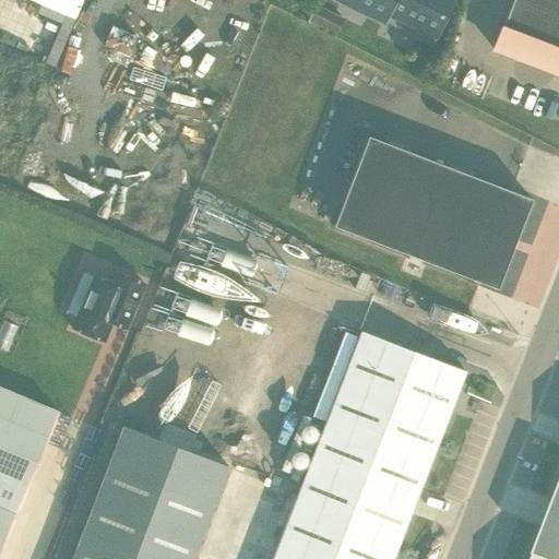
[(334,0),(385,25),(389,18),(416,31),(413,37),(430,46),(433,39),(437,40),(456,0),(334,0)]
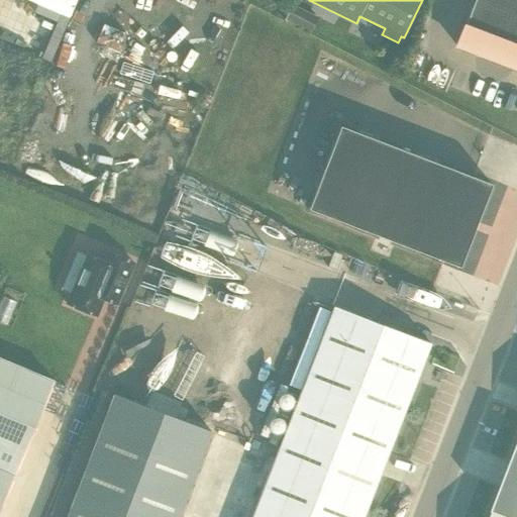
[(516,0),(475,0),(457,45),(516,68),(516,0)]
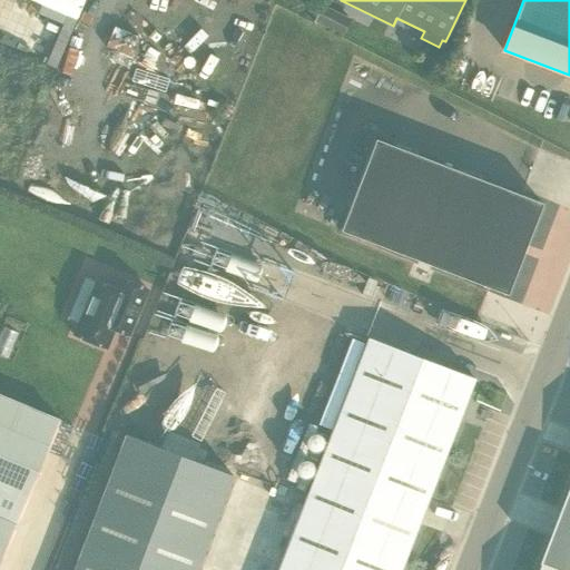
[(351,18),(322,5),(313,22),(343,36),(351,18)]
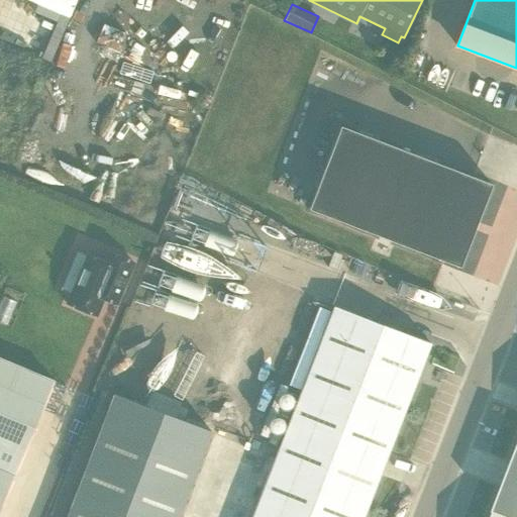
[(459,266),(492,183),(340,124),(308,207),(459,266)]
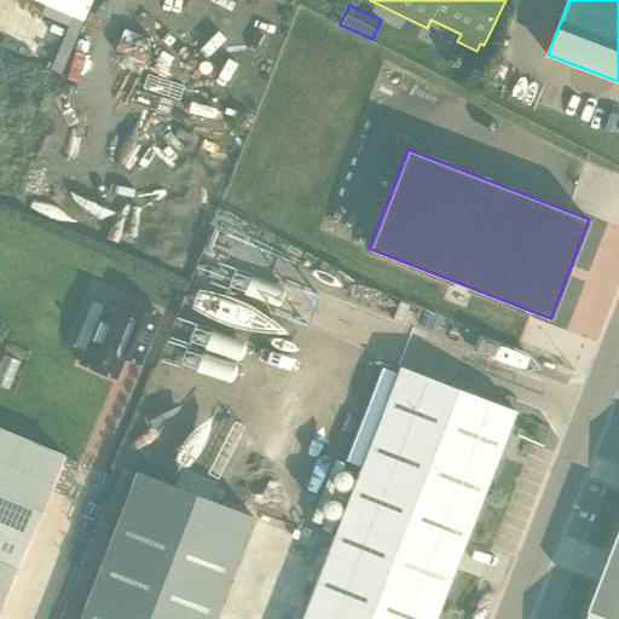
[(161,314),(131,301),(125,313),(104,305),(94,329),(84,325),(81,331),(75,345),(86,350),(84,353),(80,363),(115,377),(125,356),(129,351),(140,356),(138,363),(139,363),(161,314)]
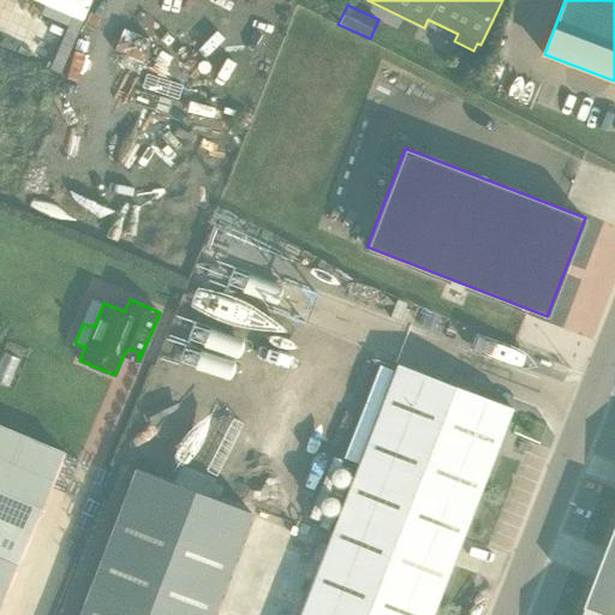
[(431,614),(512,407),(398,363),(299,614),(431,614)]
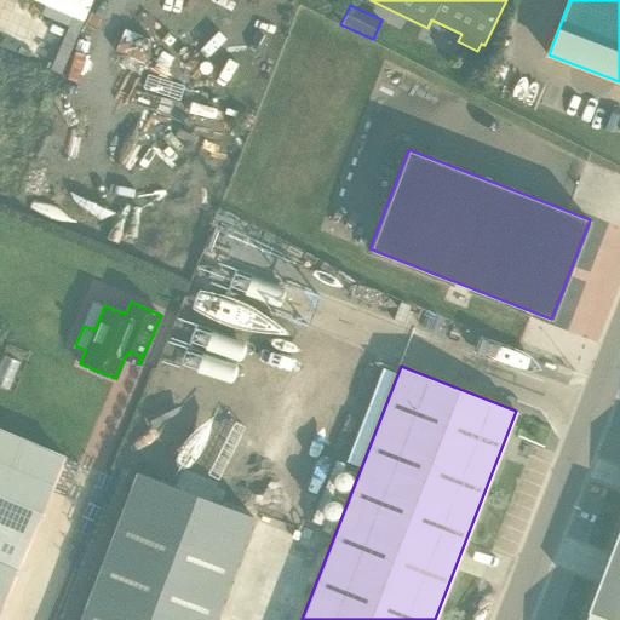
[(0,609),(64,457),(0,429),(0,609)]
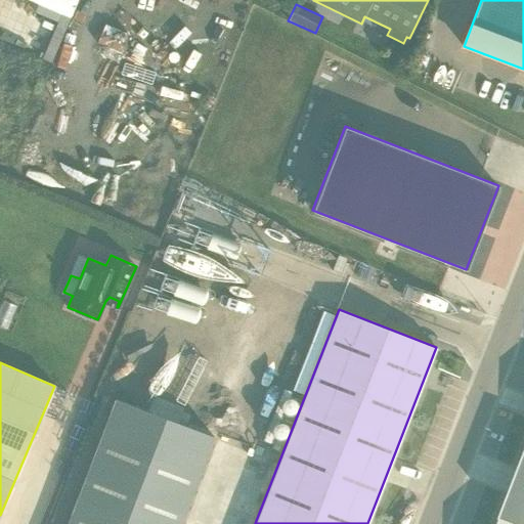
[(180,523),(214,437),(116,398),(67,523),(180,523)]
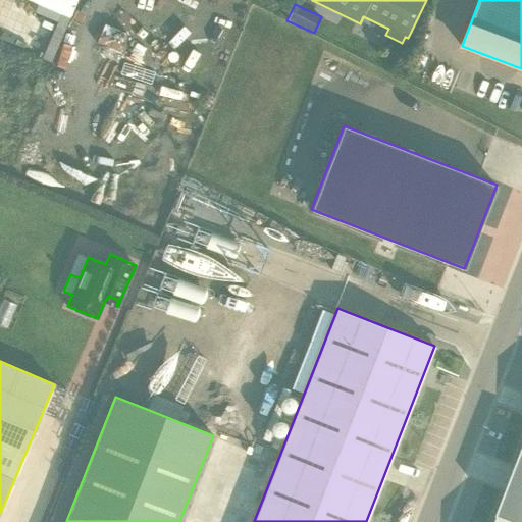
[(521,521),(521,455),(517,467),(500,515),(519,521),(521,521)]
